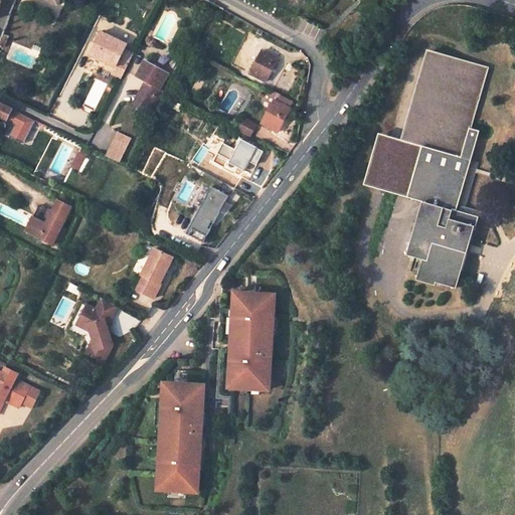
[(9,36),(3,33),(0,42),(0,45),(5,47),(9,36)]
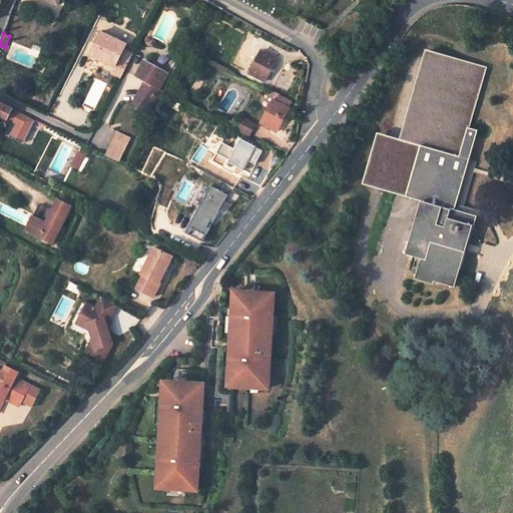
[(126,47),(100,34),(91,50),(117,65),(126,47)]
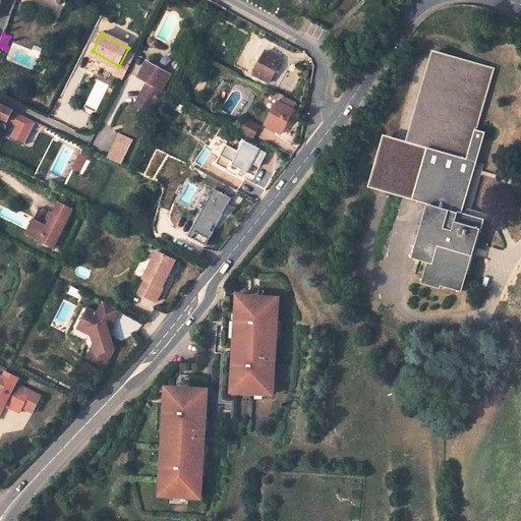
[(440,66),(439,51),(433,50),(407,140),(413,142),(413,141),(419,141),(417,126),(423,126),(422,112),(427,111),(426,97),(431,96),(430,81),(436,81),(435,66),(440,66)]
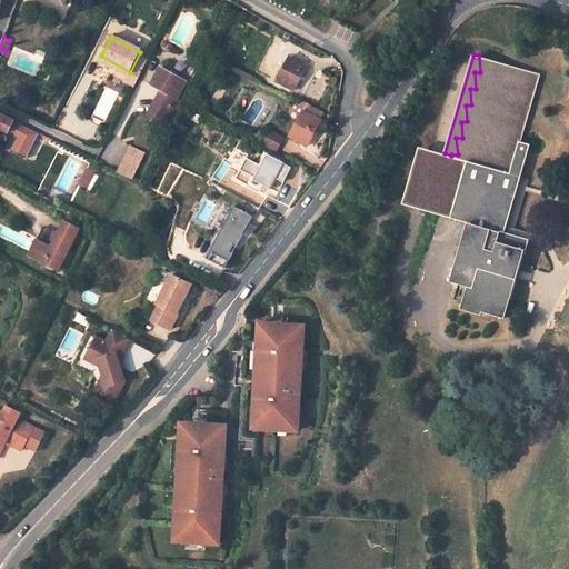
[(293,90),(308,66),(291,56),(277,81),(293,90)]
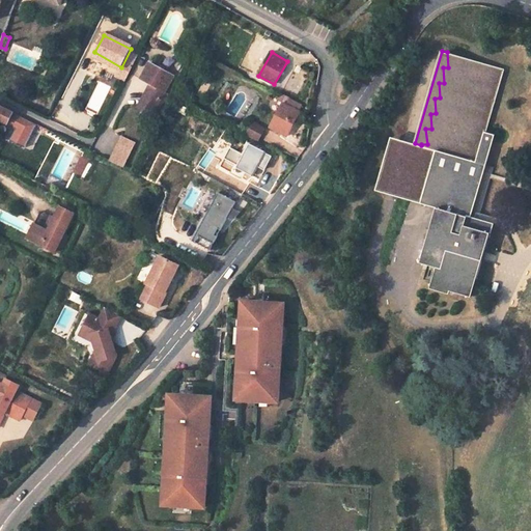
[(504,68),(447,52),(448,67),(443,67),(444,83),(439,83),(440,98),(435,99),(436,113),(430,114),(431,129),(425,129),(427,144),(421,144),(421,145),(392,137),(378,190),(441,207),(425,258),(439,262),(434,280),(470,290),(480,255),(483,256),(492,228),(493,228),(496,219),(474,212),(496,135),(486,132),(504,68)]
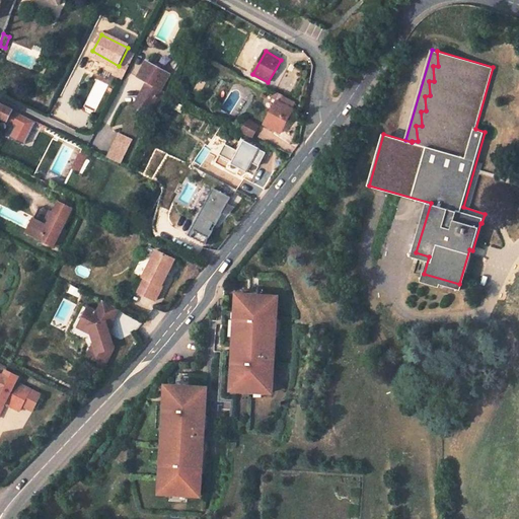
[(170,73),(147,61),(139,76),(148,82),(136,104),(151,112),(162,89),(170,73)]
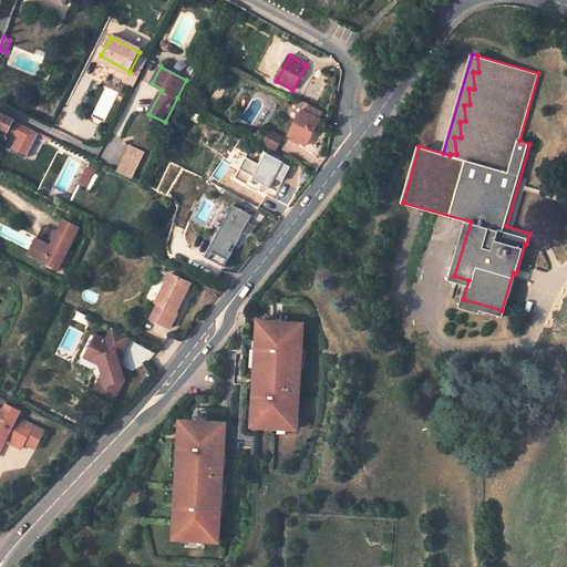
[(225,72),(209,102),(217,105),(233,75),(225,72)]
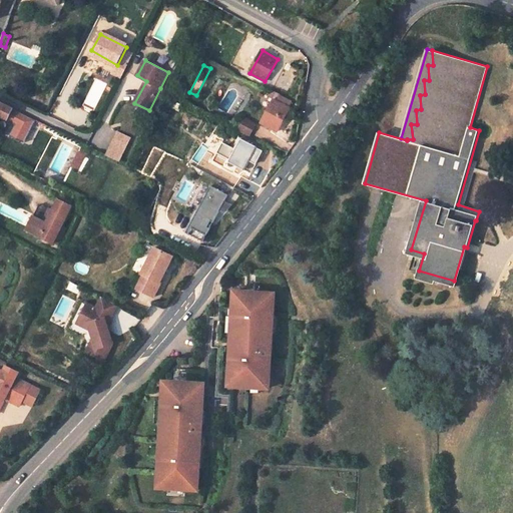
[(278,131),(290,107),(274,99),(262,123),(278,131)]
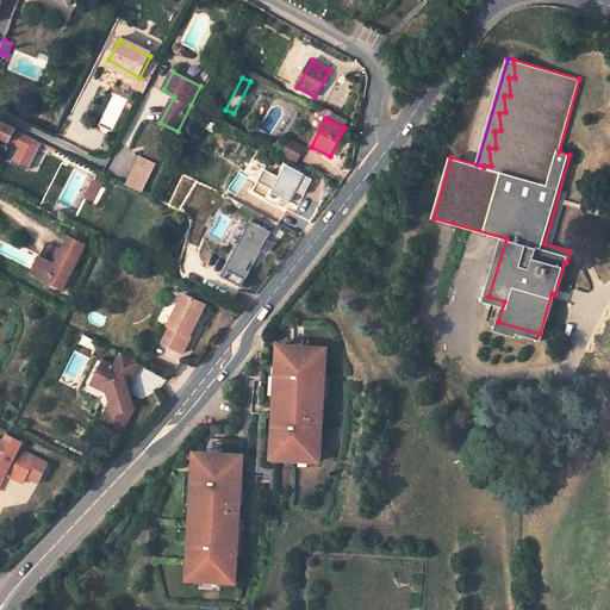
[(27,134),(0,119),(0,137),(20,148),(27,134)]
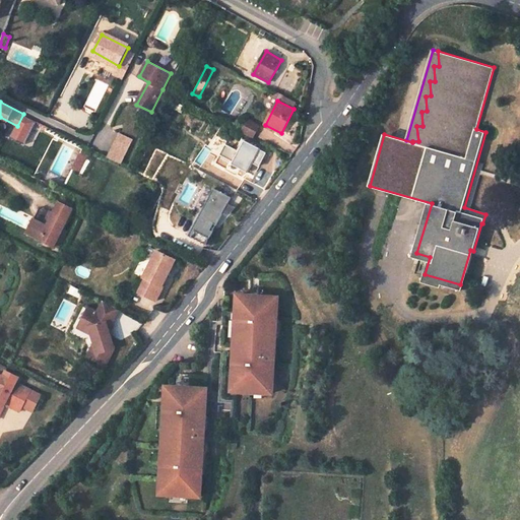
[(244,134),(250,122),(248,121),(241,133),(244,134)]
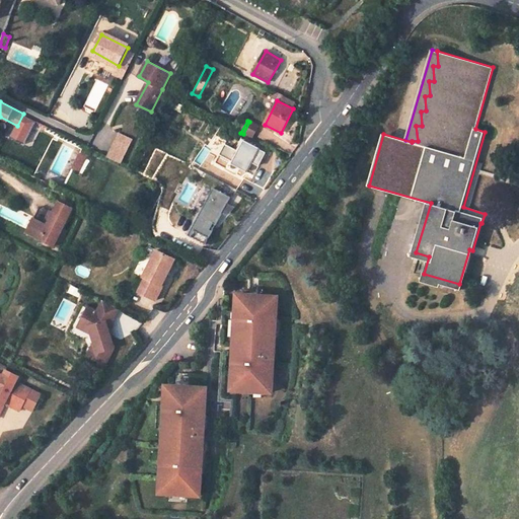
[(252,139),(258,127),(249,122),(243,134),(252,139)]
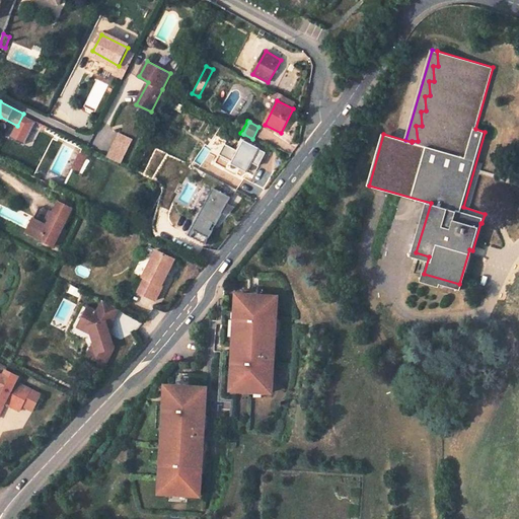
[(121,163),(133,139),(118,132),(106,157),(121,163)]
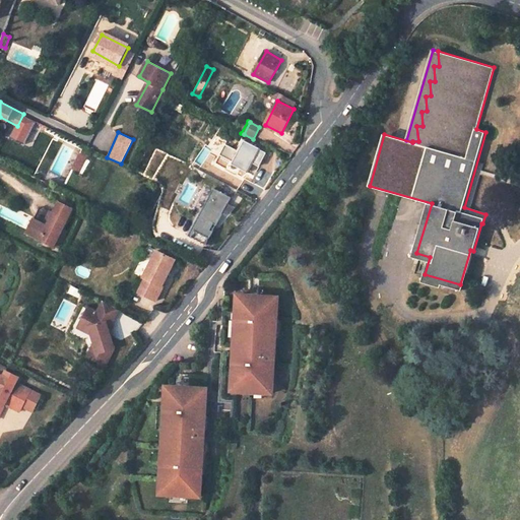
[(266,152),(261,149),(245,141),(233,165),(248,173),(254,164),(259,166),(266,152)]
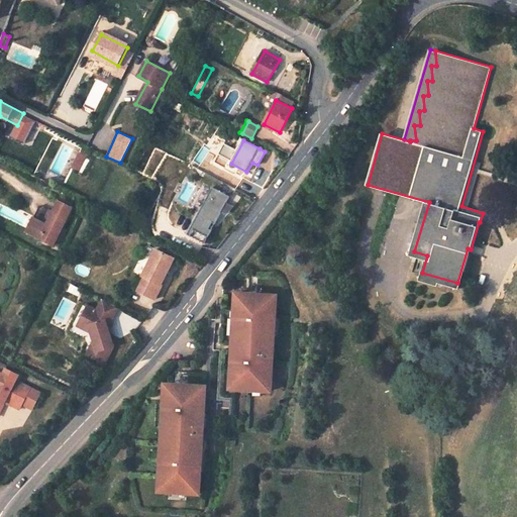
[(79,153),(72,168),(79,171),(86,157),(79,153)]
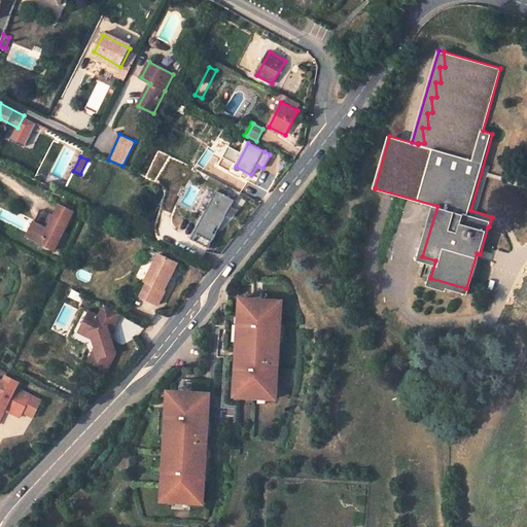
[(234,200),(216,190),(205,212),(208,213),(195,240),(209,247),(234,200)]
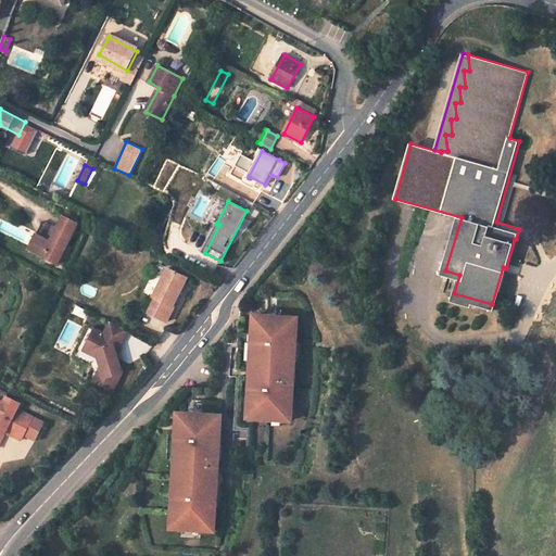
[(79,222),(62,214),(50,238),(37,230),(28,248),(59,263),(79,222)]
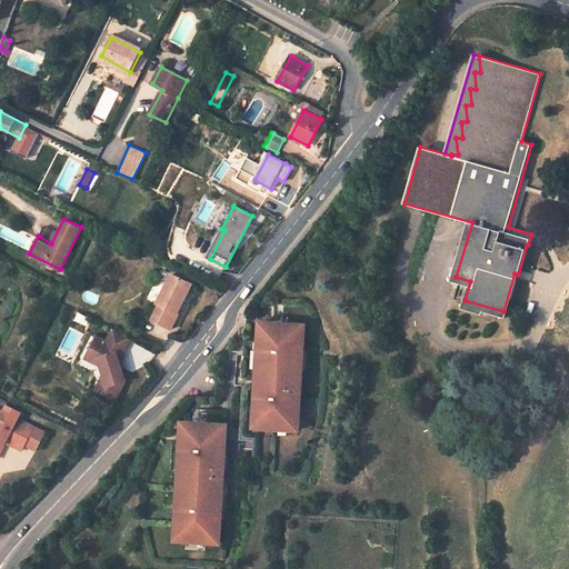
[(249,221),(245,230),(250,233),(258,226),(249,221)]
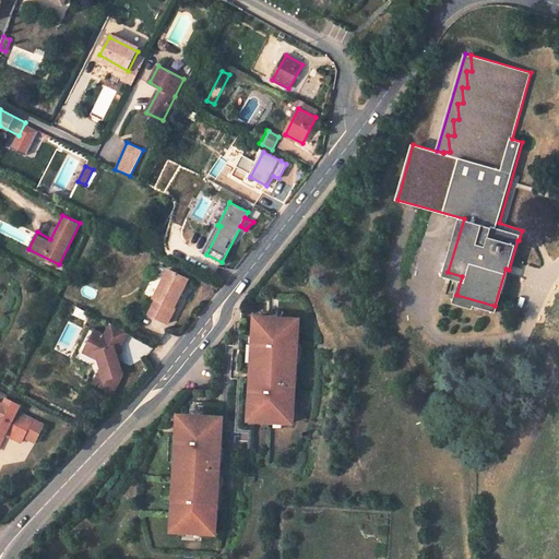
[(72,247),(69,246),(59,264),(62,266),(72,247)]
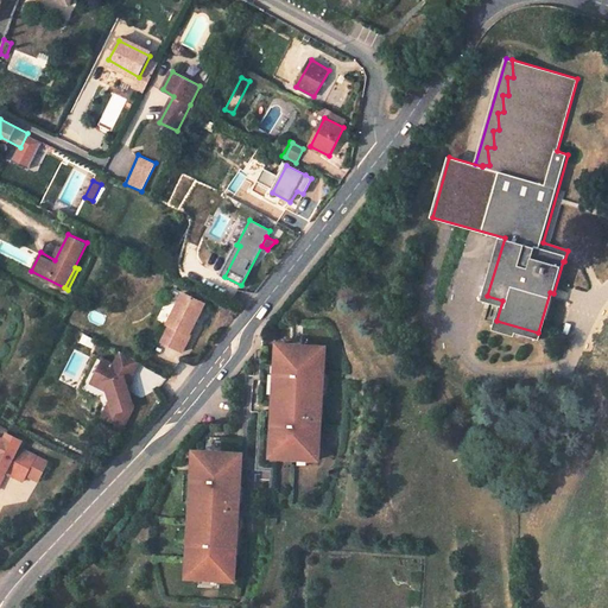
[(206,305),(184,295),(169,327),(171,328),(164,344),(184,354),(191,337),(190,336),(206,305)]
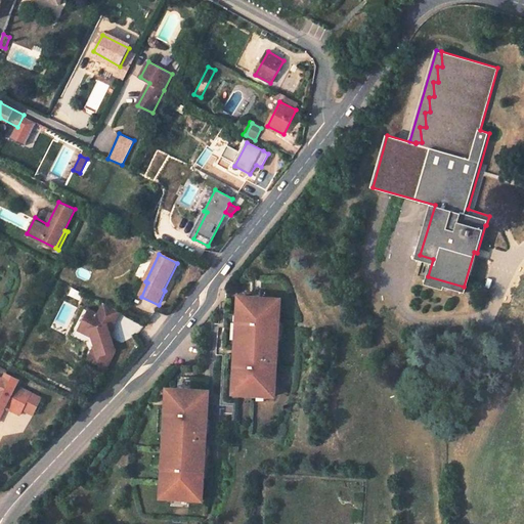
[(279,300),(237,297),(231,396),(272,399),(279,300)]
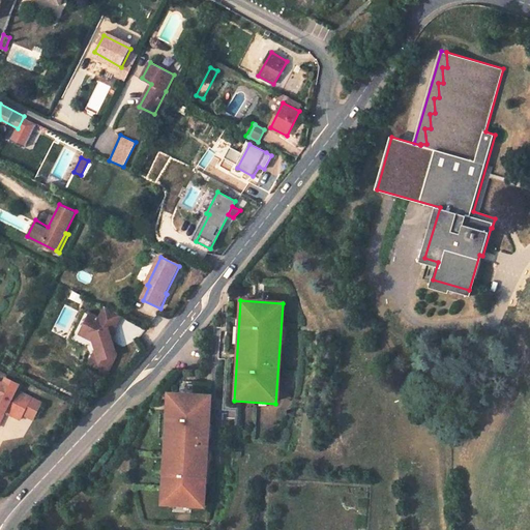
[(122,317),(107,310),(102,318),(117,326),(122,317)]
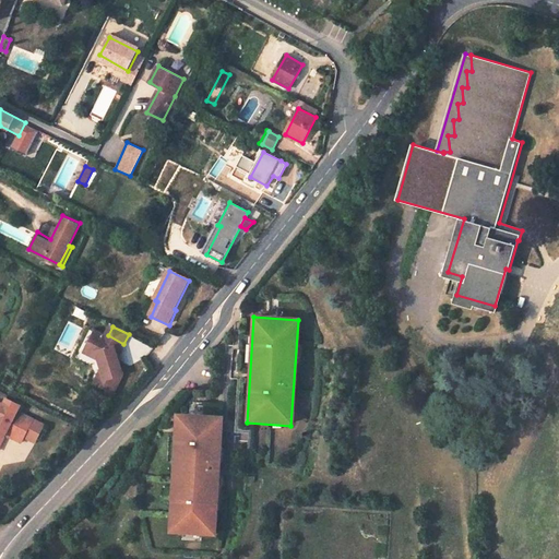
[(120,351),(123,344),(108,335),(107,339),(97,333),(96,334),(88,349),(98,355),(100,361),(104,370),(97,384),(96,385),(116,394),(125,377),(119,359),(118,356),(120,351)]
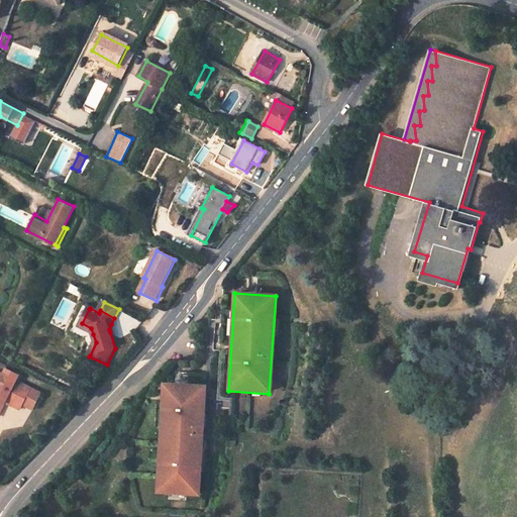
[(91,328),(82,323),(80,327),(93,334),(91,328)]
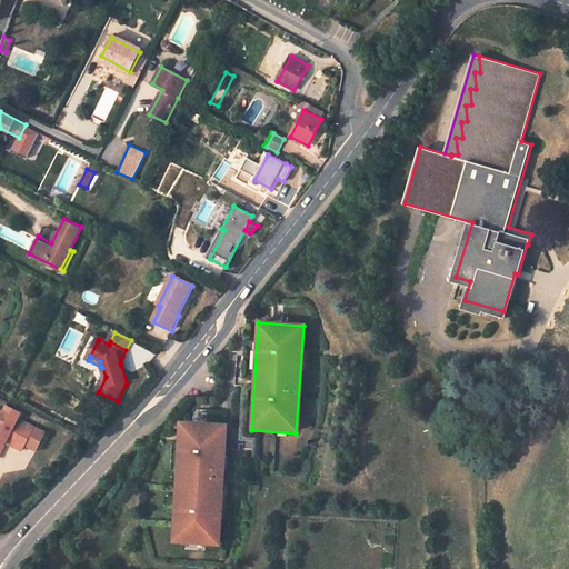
[(0,455),(7,443),(22,452),(26,446),(31,435),(16,426),(19,419),(21,415),(7,408),(5,413),(0,411),(0,455)]
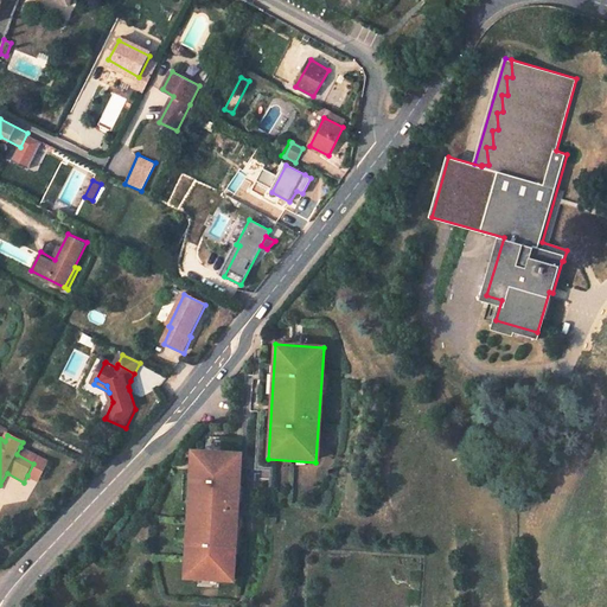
[(38,455),(20,447),(17,454),(33,464),(27,475),(39,483),(50,461),(38,455)]
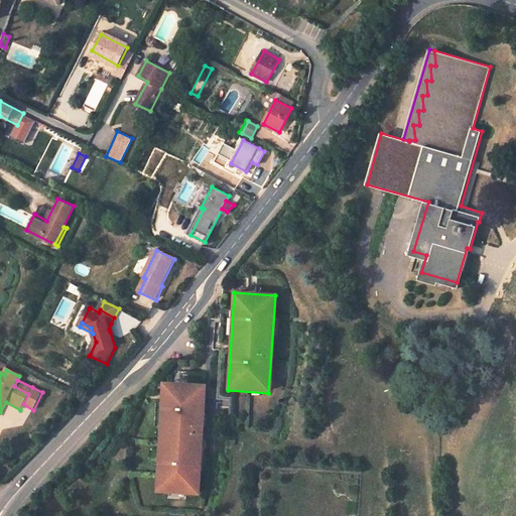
[(204,387),(162,384),(156,493),(198,495),(204,387)]
